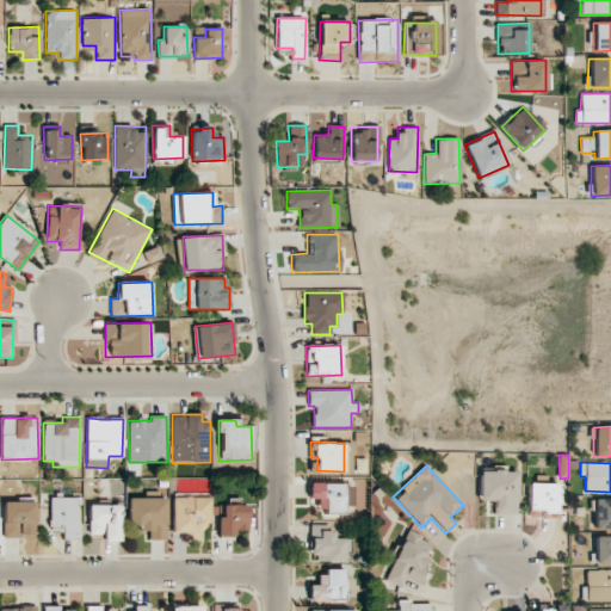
[(518,471),(480,470),(479,501),(494,501),(494,514),(517,514),(518,471)]
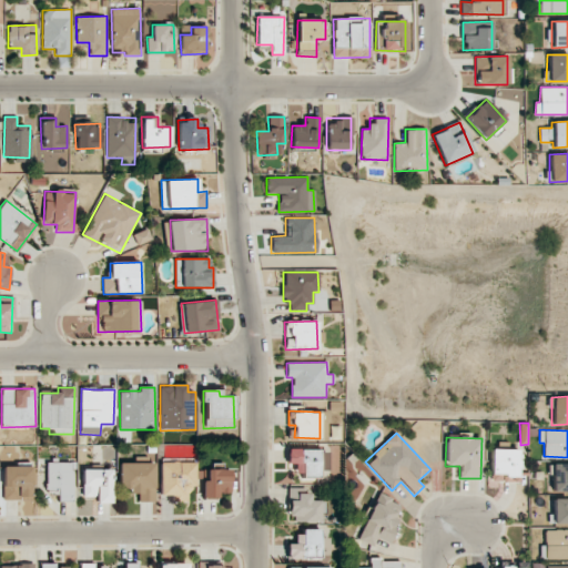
[(327,470),(327,450),(287,449),(287,464),(292,464),(292,475),(320,476),(320,470),(327,470)]
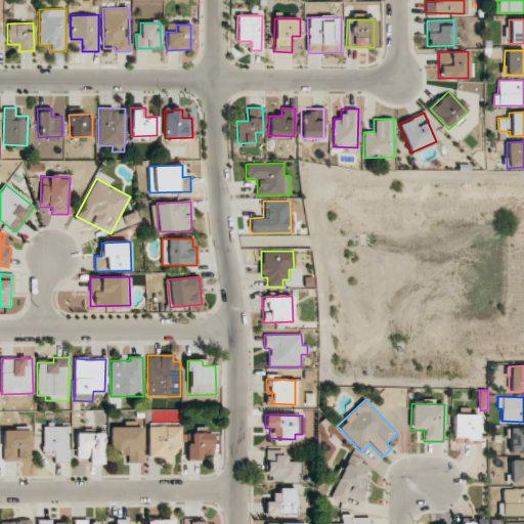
[(478,415),(452,415),(452,440),(478,440),(478,415)]
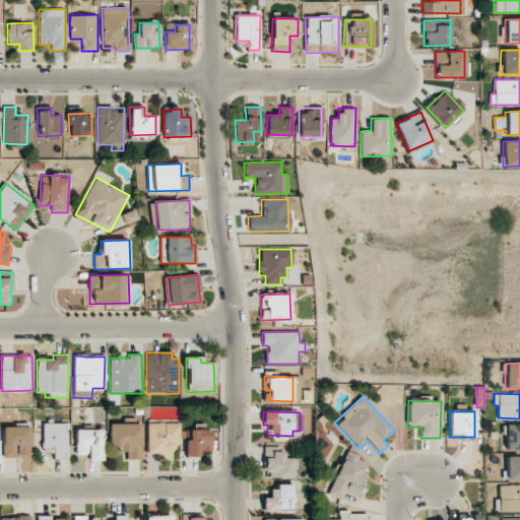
[(68,424),(43,423),(42,451),(53,451),(53,458),(67,459),(68,424)]
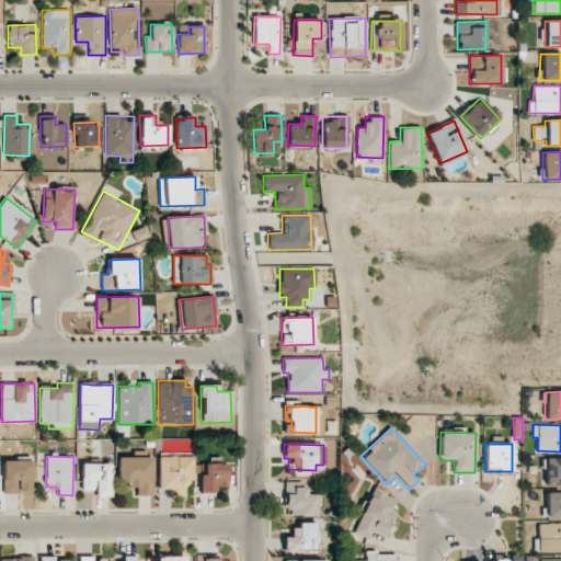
[(192,483),(192,456),(157,457),(158,490),(173,489),(173,496),(186,496),(186,483),(192,483)]
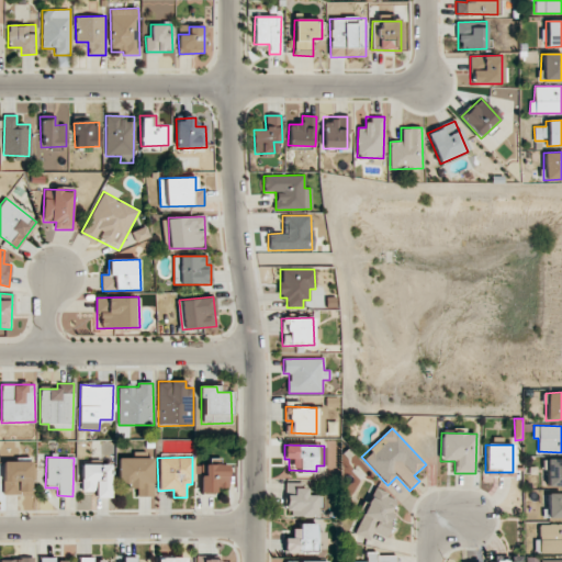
[(153,458),(119,458),(119,483),(130,483),(130,489),(138,489),(138,496),(154,496),(153,458)]
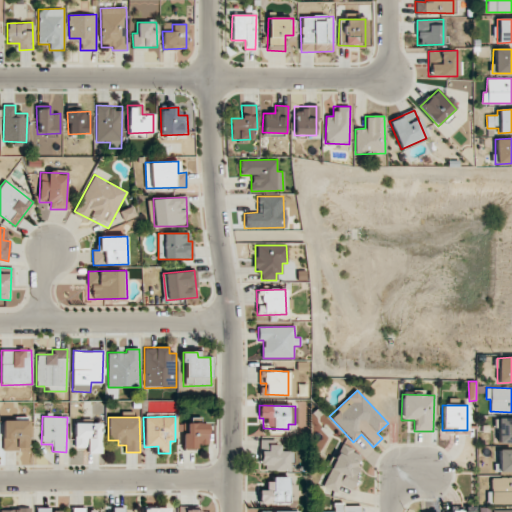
[(511,418),(497,418),(498,443),(511,442),(511,418)]
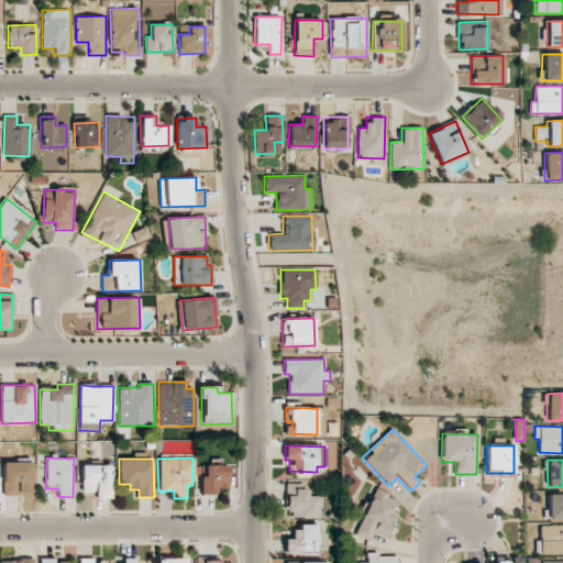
[(3,462),(3,495),(32,494),(31,462),(3,462)]
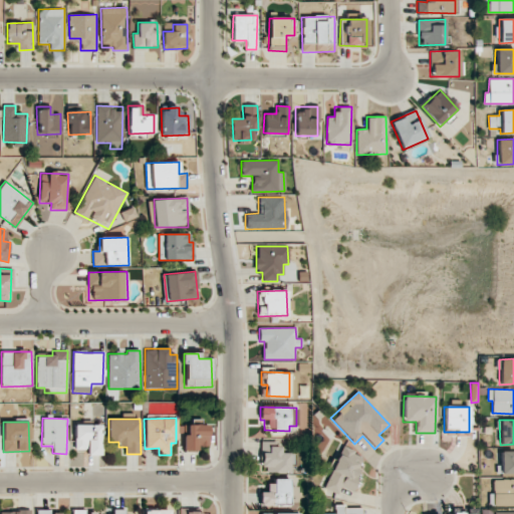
[(101,425),(75,425),(74,449),(87,449),(87,455),(101,455),(101,425)]
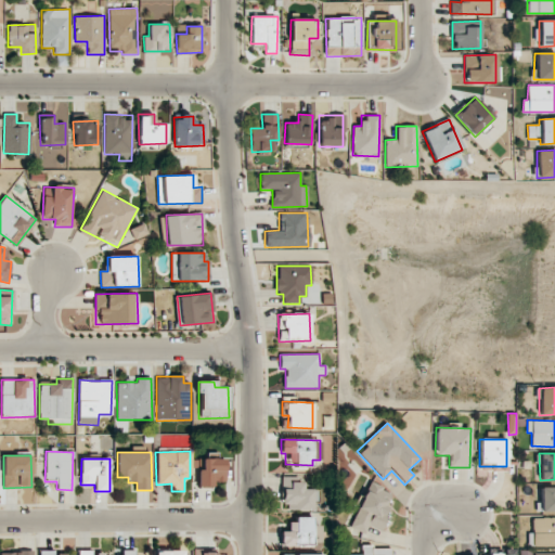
[(226,459),(198,459),(198,487),(213,487),(213,481),(224,481),(226,459)]
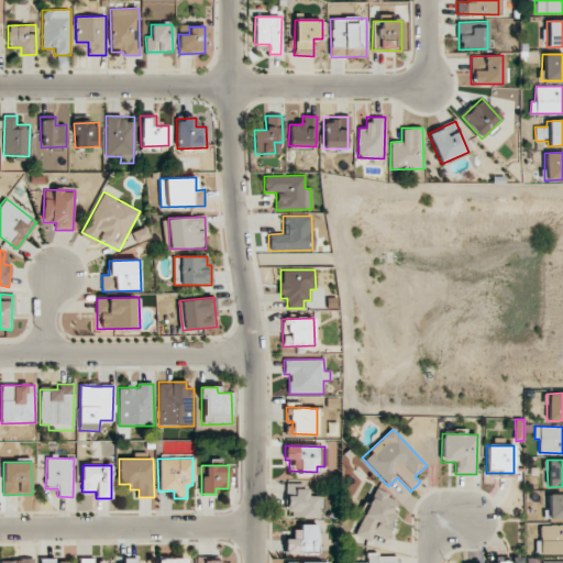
[(317,518),(317,507),(321,507),(321,496),(308,496),(308,485),(287,485),(287,517),(317,518)]
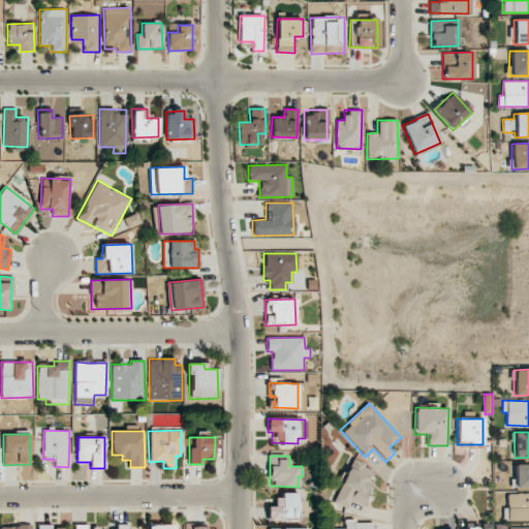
[(335,504),(348,508),(350,500),(362,504),(374,469),(350,460),(335,504)]
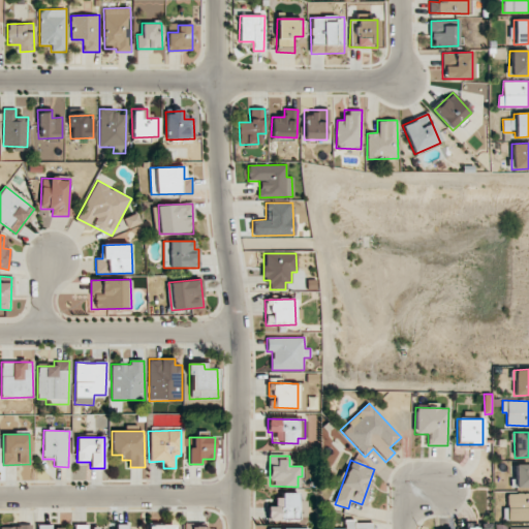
[(528,471),(528,470),(528,464),(511,464),(510,487),(528,487),(528,471)]
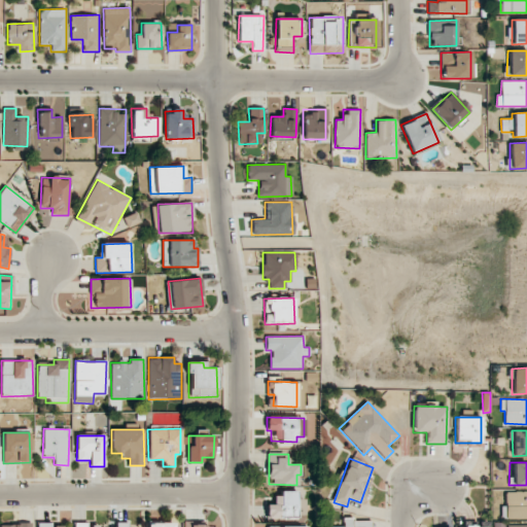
[(526,491),(503,492),(503,519),(526,518),(526,491)]
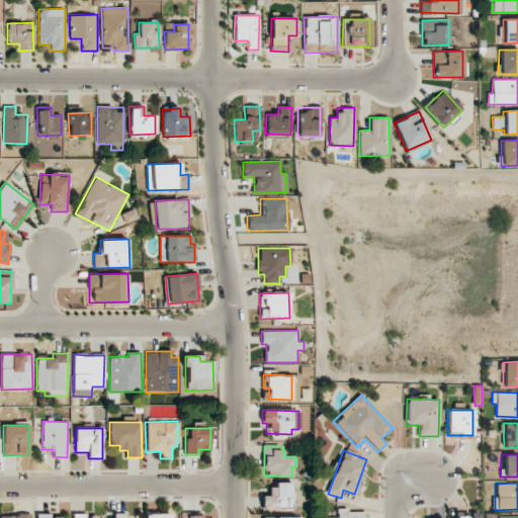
[(291,485),(269,485),(269,496),(262,496),(262,510),(290,509),(289,501),(291,501),(291,485)]
